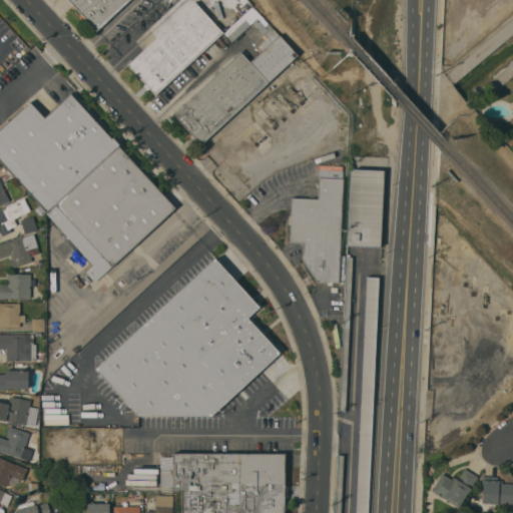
[(68,0),(128,0),(96,30),(86,19),(83,22),(78,17),(81,14),(68,0)]
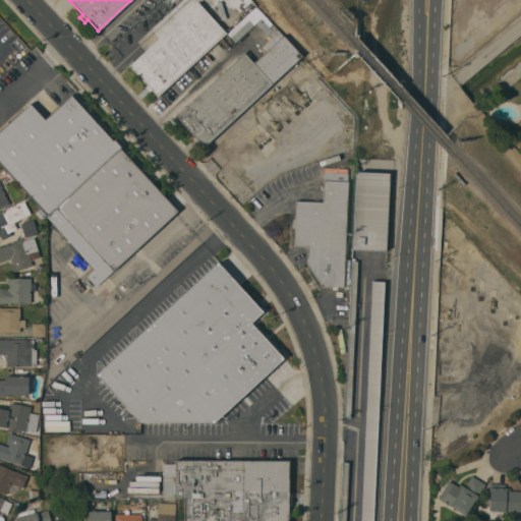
[(198,1),(226,33),(158,96),(151,89),(149,91),(145,87),(147,84),(129,65),(198,1)]
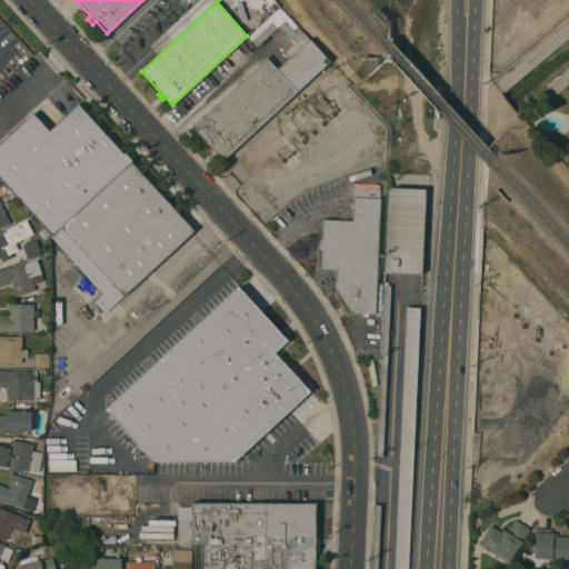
[(258,47),(249,37),(280,7),(309,38),(291,56),(287,51),(297,42),(293,39),(281,26),(278,28),(278,29),(258,47)]
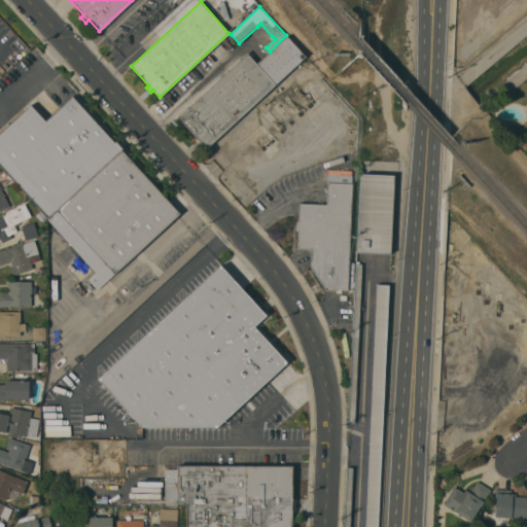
[(206,148),(205,146),(203,148),(194,139),(197,137),(178,116),(250,49),(254,55),(251,57),(256,63),(270,51),(286,35),(306,56),(206,148)]
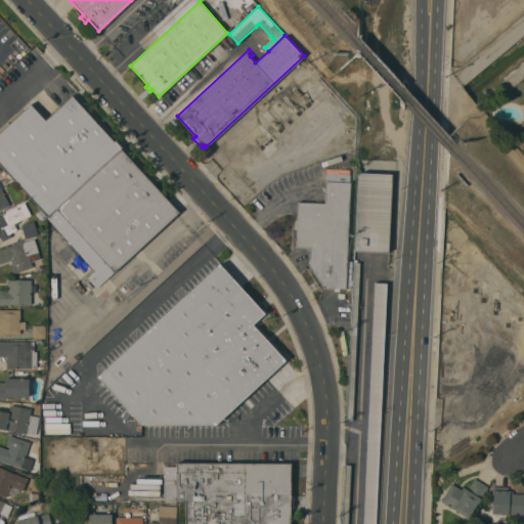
[(48,217),(46,216),(47,215),(0,163),(0,132),(31,103),(45,120),(73,95),(114,140),(116,139),(122,146),(121,147),(122,149),(48,217)]
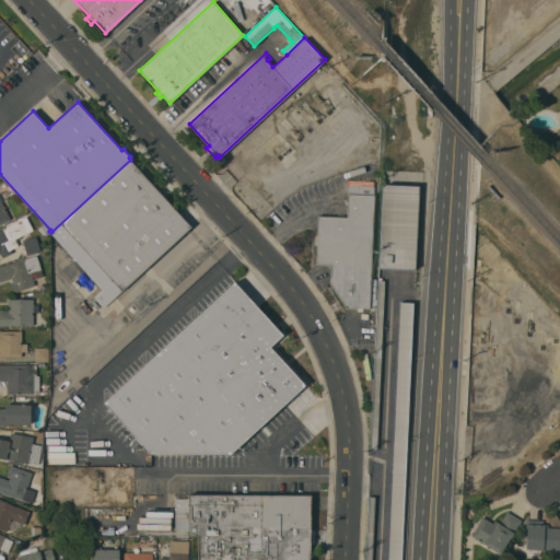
[(156,188),(159,187),(168,197),(166,199),(191,226),(104,307),(94,296),(103,289),(85,270),(83,272),(77,265),(79,263),(51,232),(130,160),(156,188)]
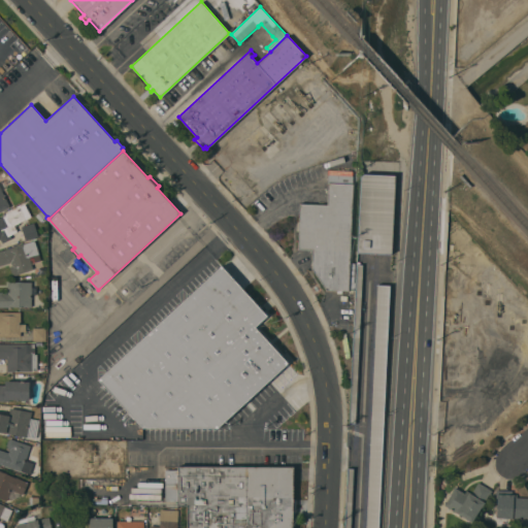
[(357,252),(361,175),(364,173),(395,174),(391,253),(357,252)]
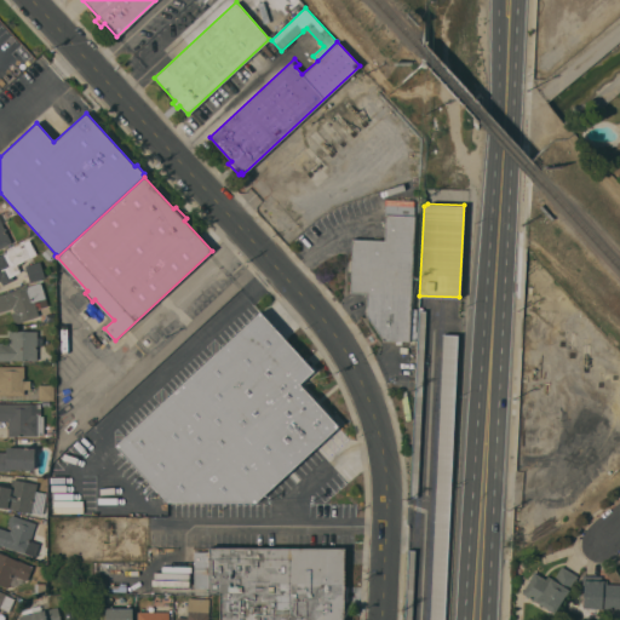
[(367,293),(349,292),(351,239),(384,240),(385,205),(413,205),(413,214),(414,214),(409,310),(415,310),(414,331),(409,331),(408,342),(401,340),(401,344),(395,344),(395,340),(383,340),(366,314),(367,293)]
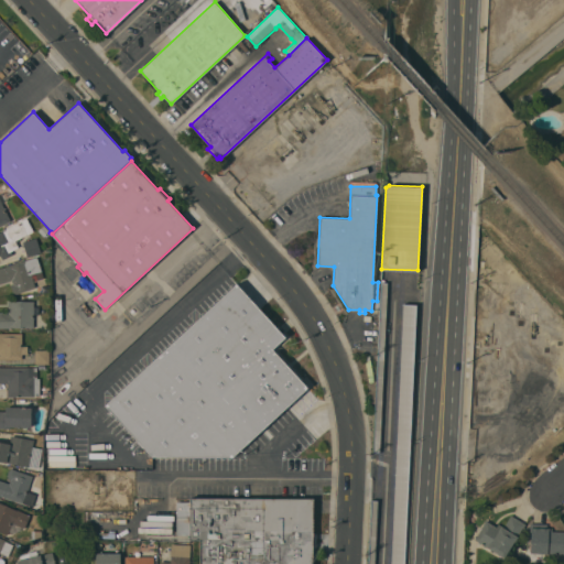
[(0,194),(2,193),(6,199),(1,202),(11,220),(0,226),(0,194)]
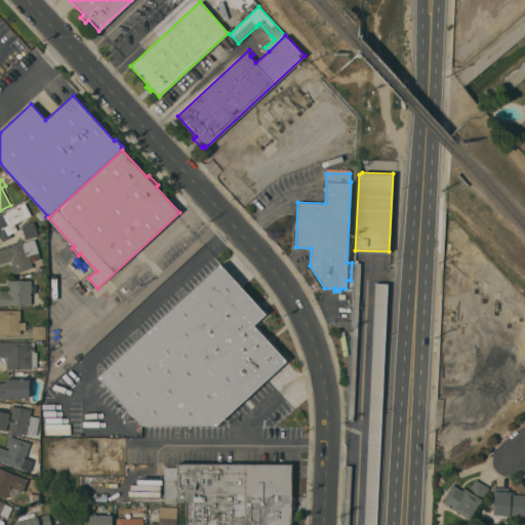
[(0,214),(25,202),(31,214),(13,224),(17,230),(10,233),(11,236),(2,241),(0,237),(0,214)]
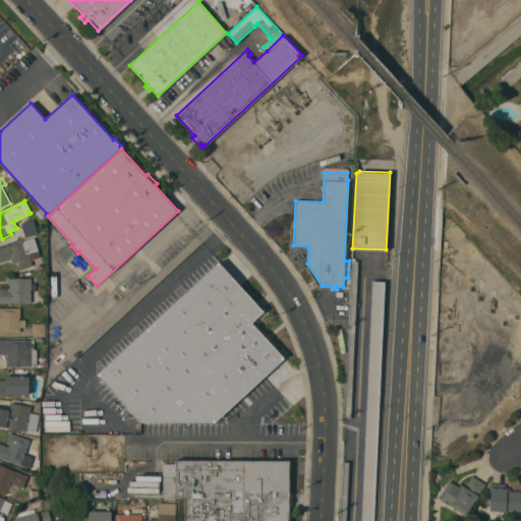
[(35,213),(40,208),(45,214),(40,218),(35,213)]
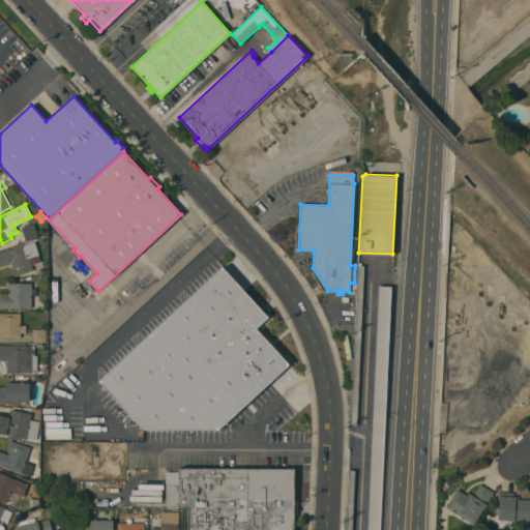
[(34,223),(38,237),(26,241),(21,227),(34,223)]
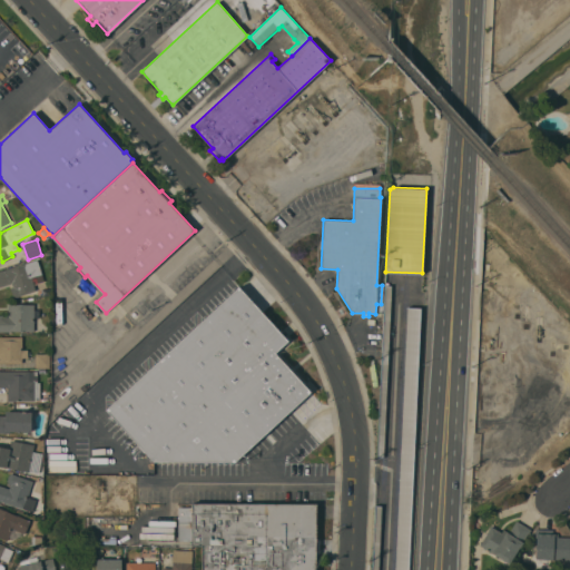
[(0,269),(37,259),(41,273),(41,274),(42,279),(33,282),(36,290),(20,295),(20,296),(13,297),(10,287),(13,286),(12,283),(0,286),(0,269)]
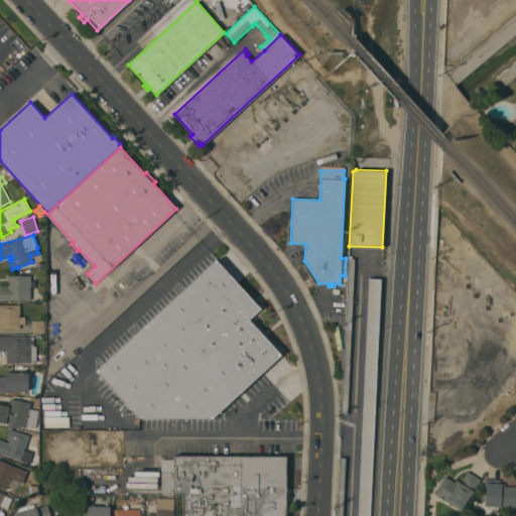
[(213,418),(139,417),(136,414),(124,425),(86,383),(97,372),(92,366),(110,349),(114,354),(141,328),(133,319),(168,286),(177,295),(217,259),(261,307),(249,318),(281,354),(213,418)]
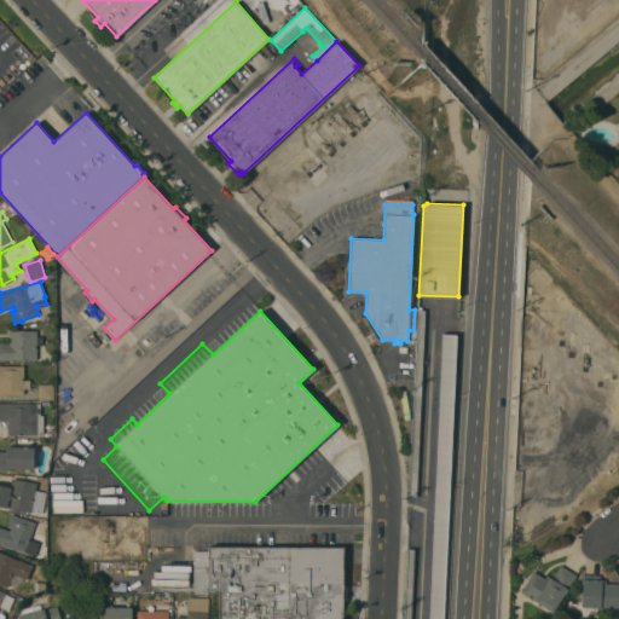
[(36,359),(12,358),(11,359),(0,359),(0,342),(9,342),(9,329),(38,330),(36,359)]
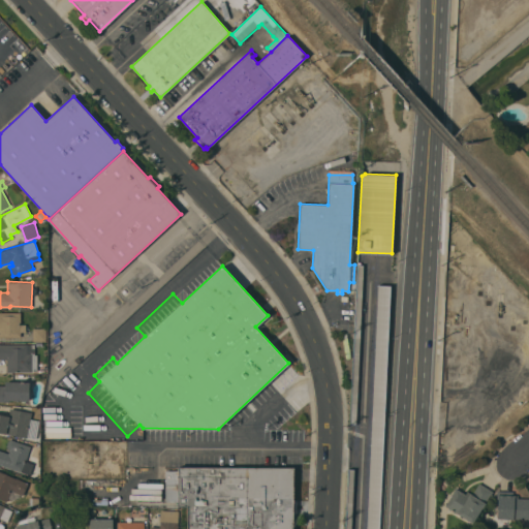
[(379,528),(366,528),(377,284),(391,285),(379,528)]
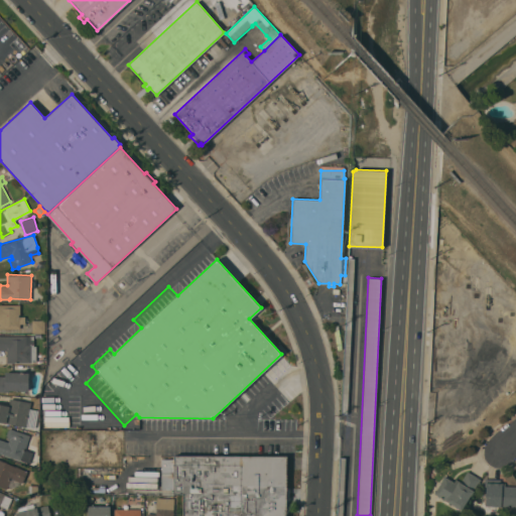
[(20,315),(25,315),(25,324),(20,324),(20,329),(2,329),(0,329),(0,303),(20,304),(20,315)]
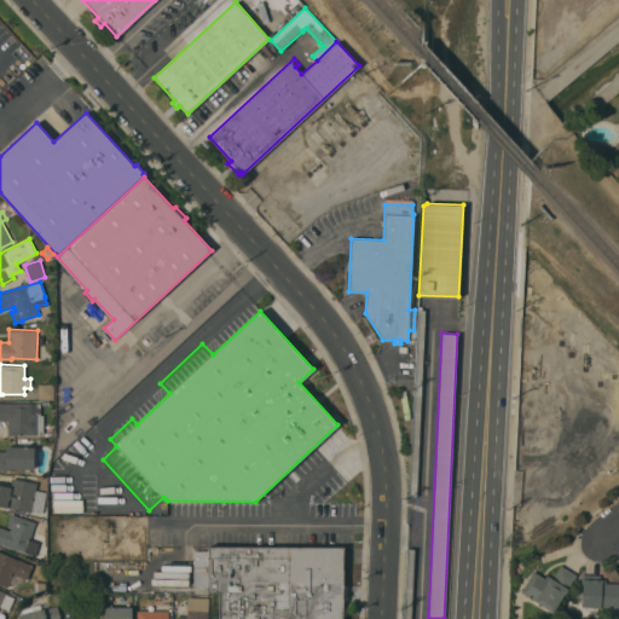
[(40,399),(38,399),(38,382),(55,382),(55,399),(45,399),(45,401),(40,401),(40,399)]
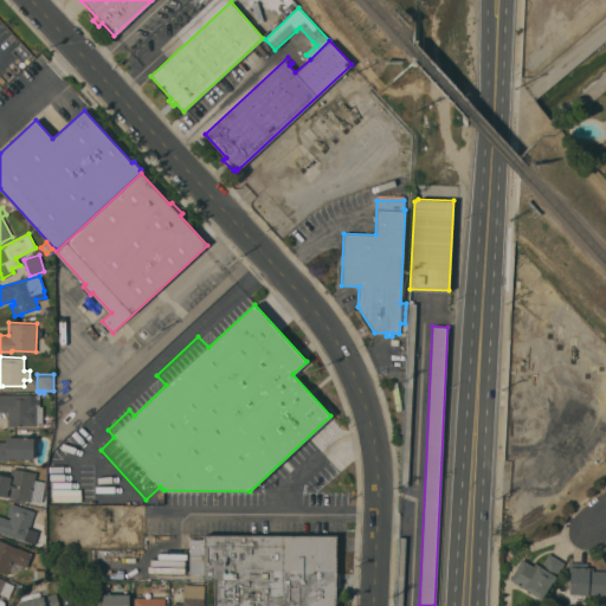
[(39,406),(42,406),(42,424),(37,424),(37,426),(8,425),(8,411),(0,411),(0,393),(39,394),(39,406)]
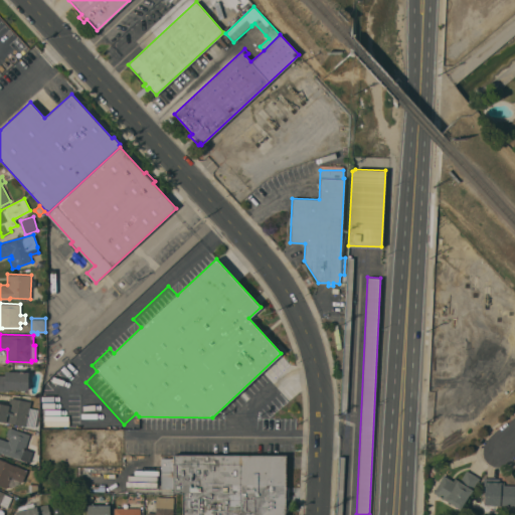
[(28,371),(28,389),(9,389),(9,391),(0,390),(0,375),(5,375),(5,371),(28,371)]
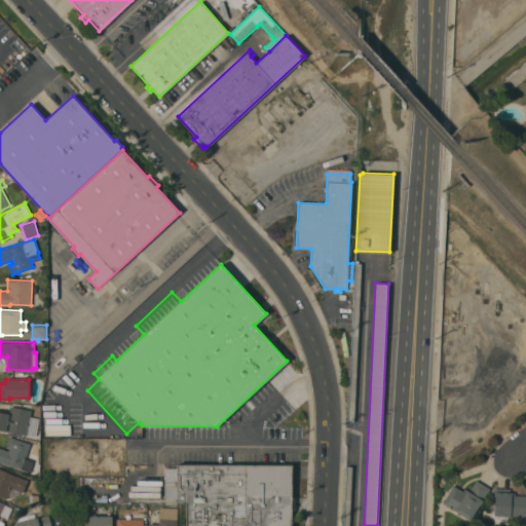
[(27,435),(0,429),(0,411),(8,413),(10,406),(32,410),(27,435)]
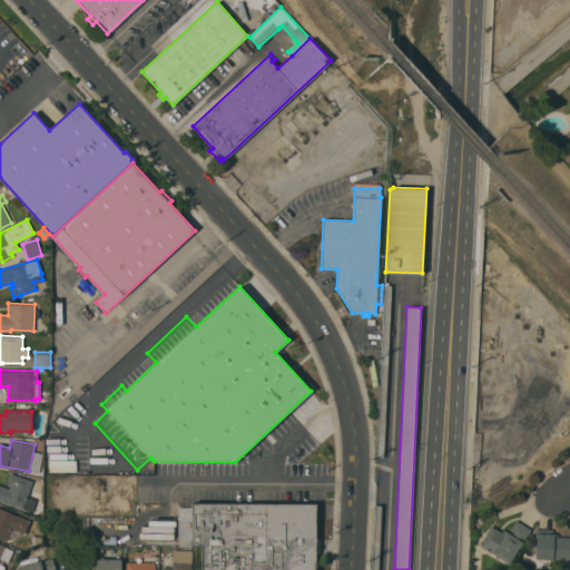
[(23,509),(0,500),(0,484),(9,488),(10,484),(7,483),(8,481),(7,481),(9,474),(10,474),(11,472),(16,474),(32,481),(23,509)]
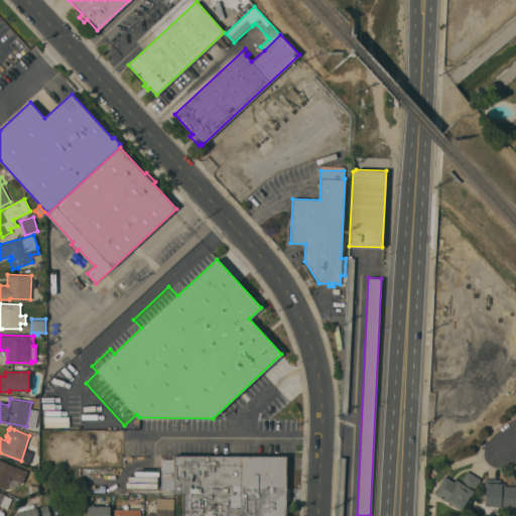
[(286,456),(286,487),(288,487),(288,500),(286,500),(286,515),(182,515),(182,494),(173,494),(173,489),(161,489),(161,459),(173,459),(173,456),(286,456)]
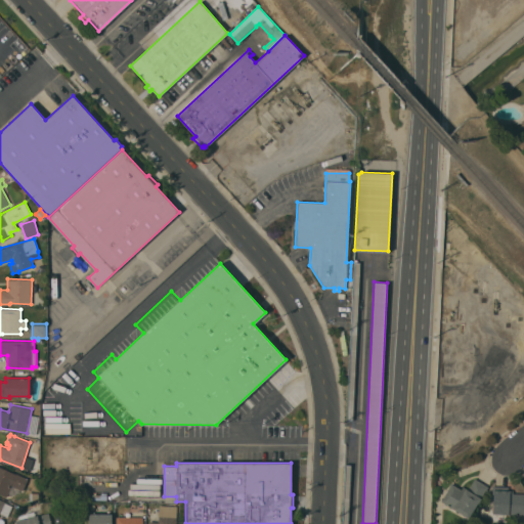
[(28,478),(23,490),(19,489),(17,493),(12,495),(8,494),(8,492),(6,496),(0,493),(0,466),(15,474),(15,473),(28,478)]
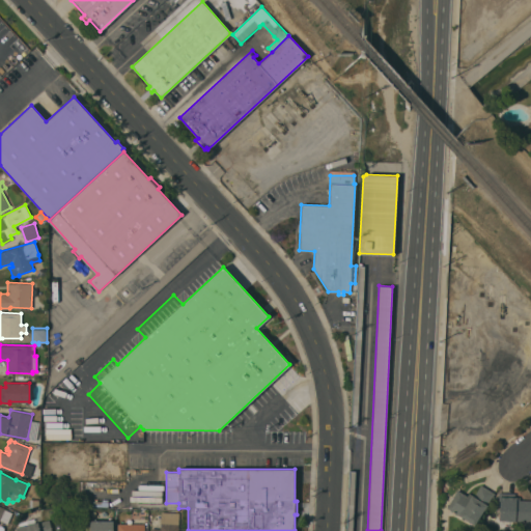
[(467,496),(469,493),(474,496),(480,484),(495,493),(476,525),(447,508),(454,495),(454,494),(456,490),(467,496)]
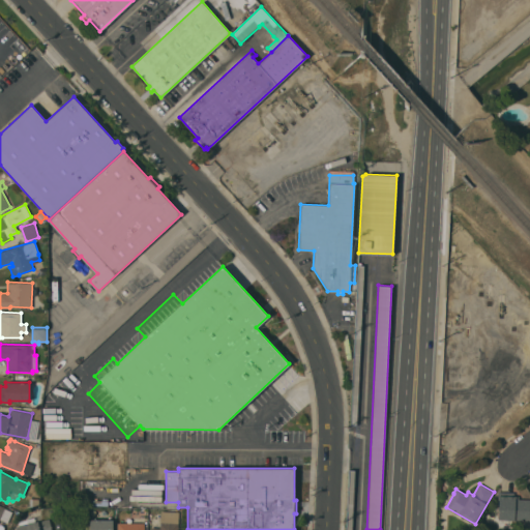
[(529,521),(498,520),(499,499),(497,499),(498,491),(514,492),(514,495),(519,496),(519,498),(529,498),(529,521)]
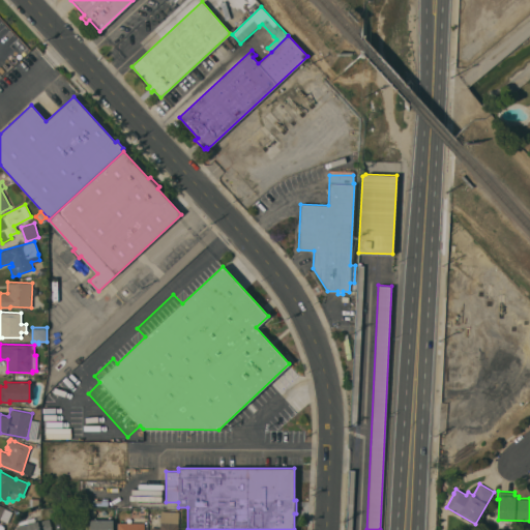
[(38,498),(38,506),(30,506),(30,498),(38,498)]
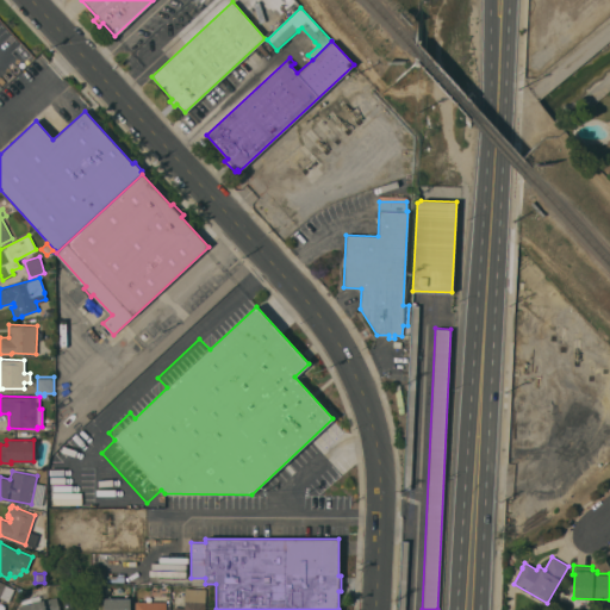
[(0,580),(6,584),(5,584),(14,589),(8,602),(0,597),(0,580)]
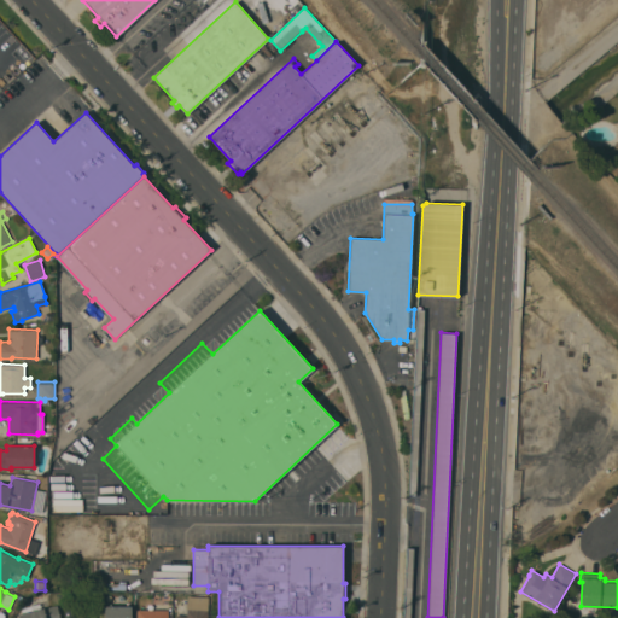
[(187,595),(209,596),(207,617),(175,617),(176,614),(186,616),(187,595)]
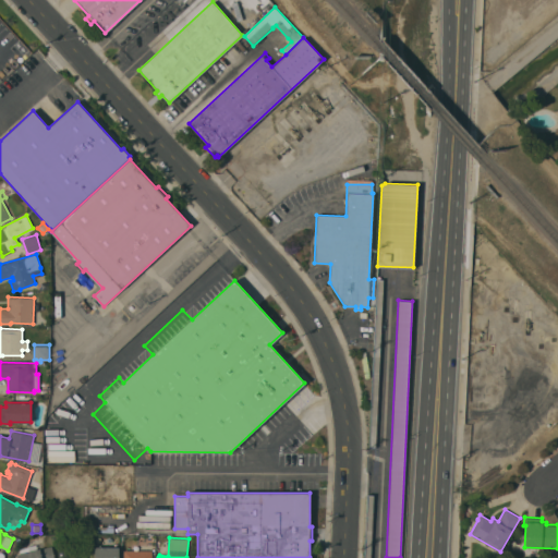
[(17,557),(17,554),(21,553),(20,548),(27,547),(27,546),(36,544),(37,548),(52,546),(55,557),(17,557)]
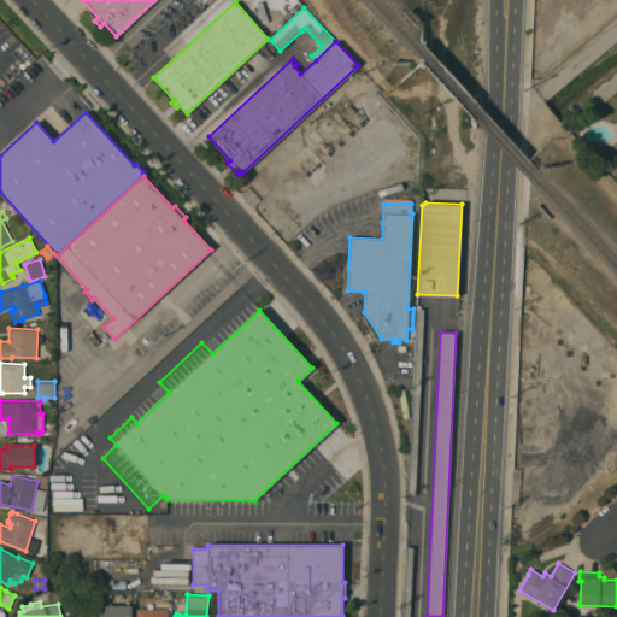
[(131,604),(131,616),(105,616),(105,604),(131,604)]
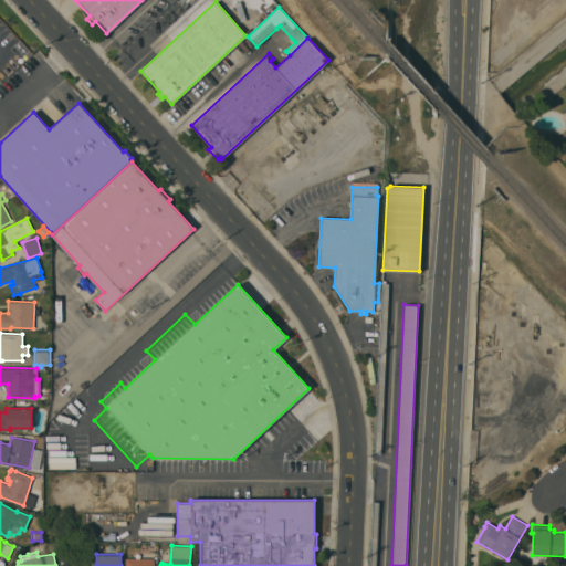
[(66,555),(67,565),(59,565),(59,556),(66,555)]
